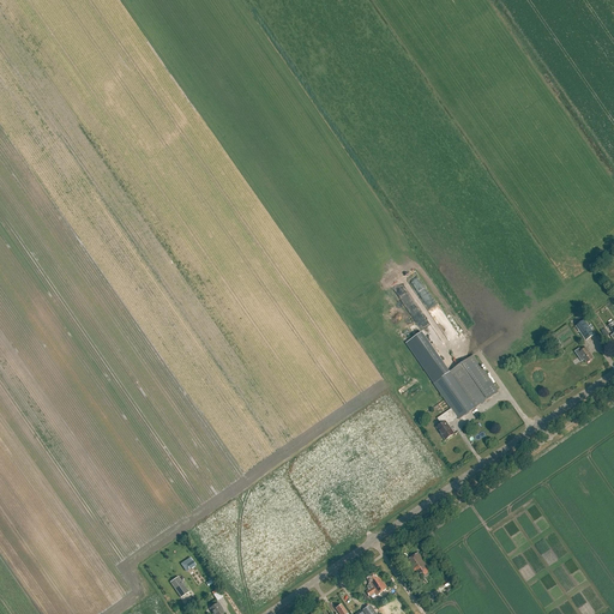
[(585,341),(595,335),(591,330),(594,329),(591,325),(589,326),(584,320),(576,326),(585,341)]
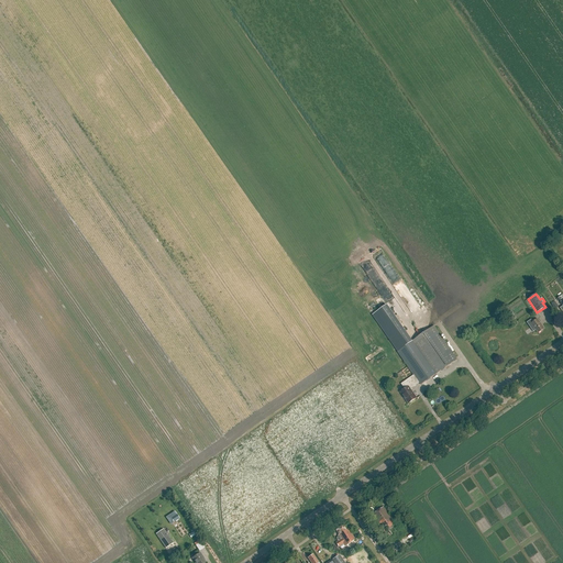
[(387,306),(373,316),(398,352),(409,367),(415,375),(401,384),(405,389),(400,393),(409,404),(417,398),(414,394),(412,394),(410,390),(412,389),(411,388),(419,383),(421,385),(457,360),(434,327),(412,341),(387,306)]
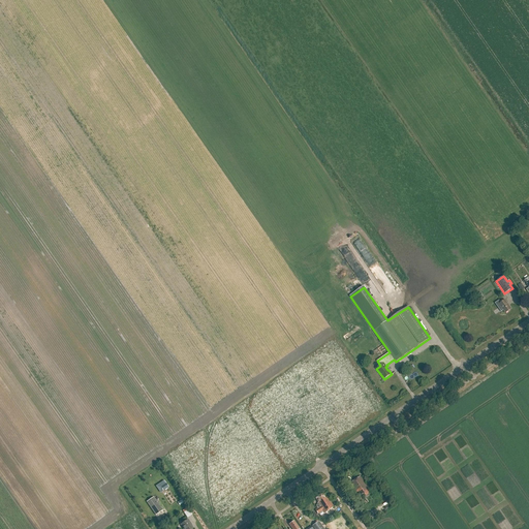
[(503,310),(505,313),(511,309),(505,300),(501,303),(499,300),(495,303),(501,312),(503,310)]
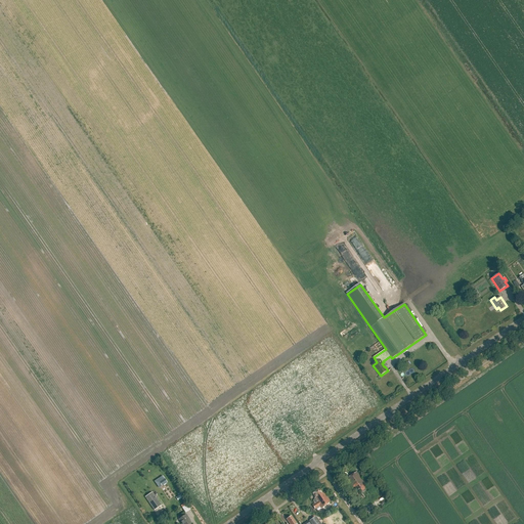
[(360,477),(357,472),(346,479),(361,500),(373,492),(364,481),(361,477),(360,477)]
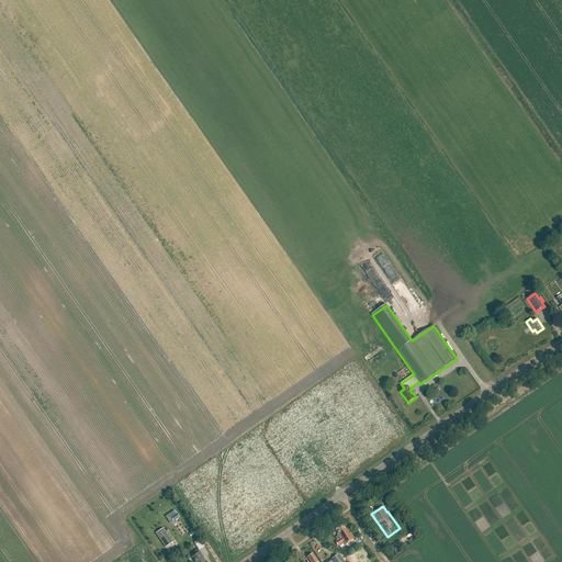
[(348,529),(347,530),(343,525),(336,529),(338,534),(337,535),(338,536),(337,537),(337,538),(338,540),(335,542),(338,546),(343,542),(345,546),(348,542),(350,546),(352,544),(350,541),(355,539),(348,529)]
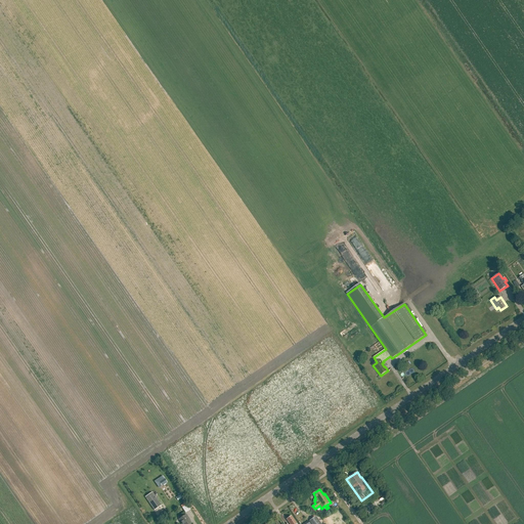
[(159,503),(156,497),(153,492),(145,497),(155,511),(161,506),(159,503)]
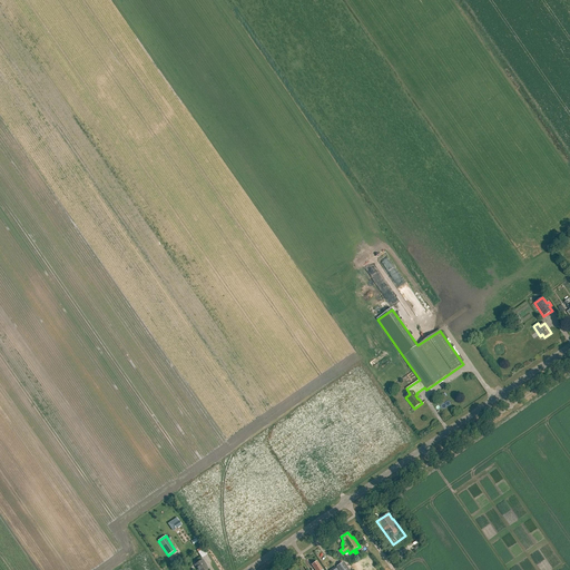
[(195,566),(197,569),(198,569),(207,569),(208,569),(204,563),(205,563),(203,560),(195,566)]
